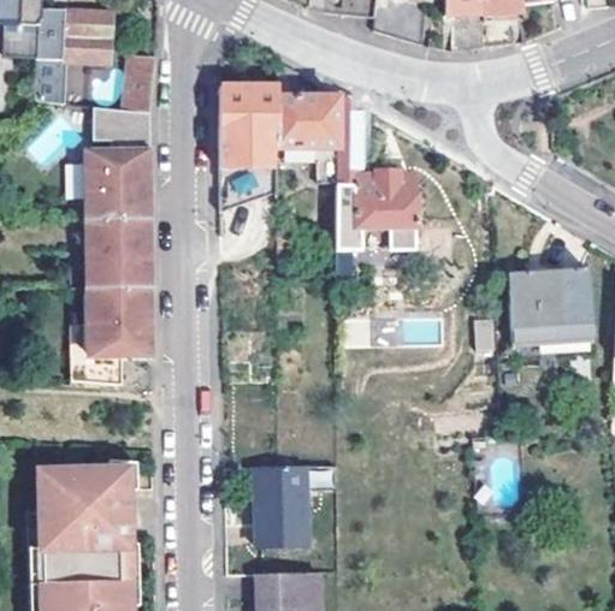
[(36,36),(37,5),(37,0),(0,0),(0,22),(1,23),(1,35),(36,36)]
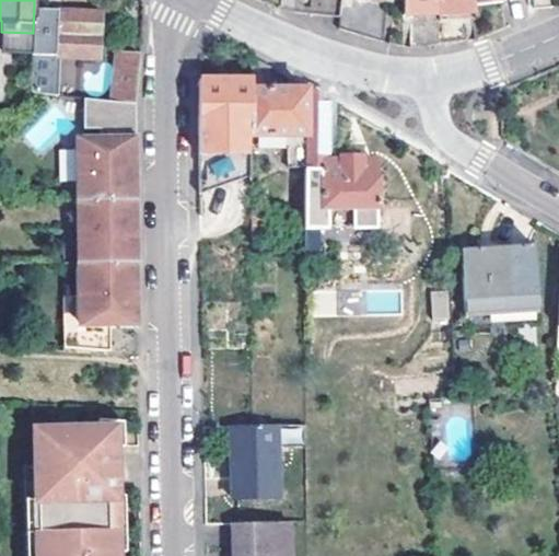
[(338,12),(339,0),(280,0),(279,6),(303,8),(303,0),(310,0),(309,9),(338,12)]
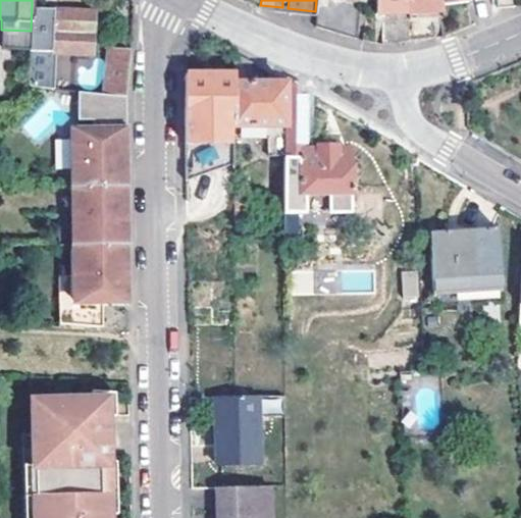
[(315,22),(357,36),(360,0),(316,0),(315,11),(315,22)]
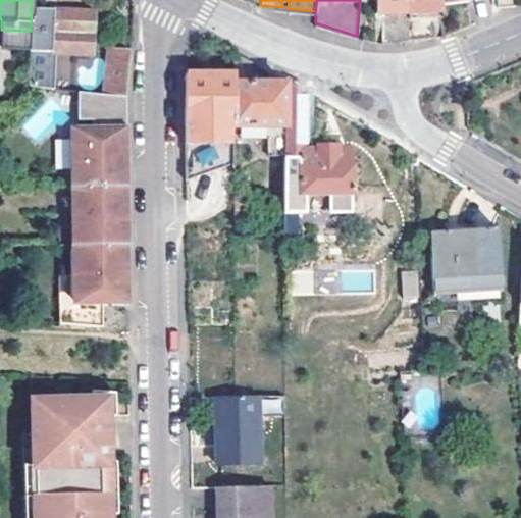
[(376,0),(376,11),(410,9),(409,0),(376,0)]
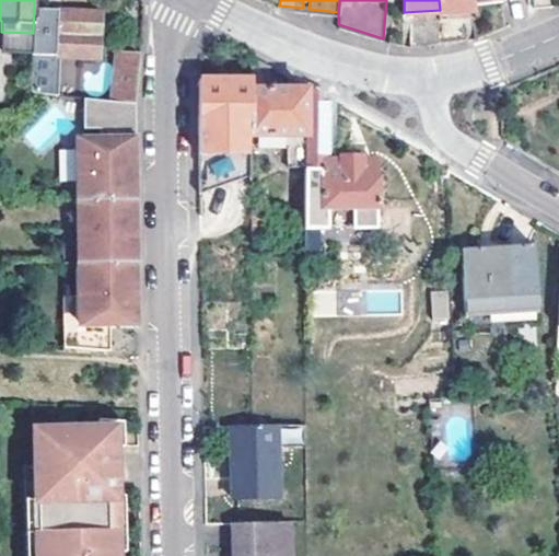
[(476,8),(476,1),(476,0),(439,0),(440,10),(476,8)]
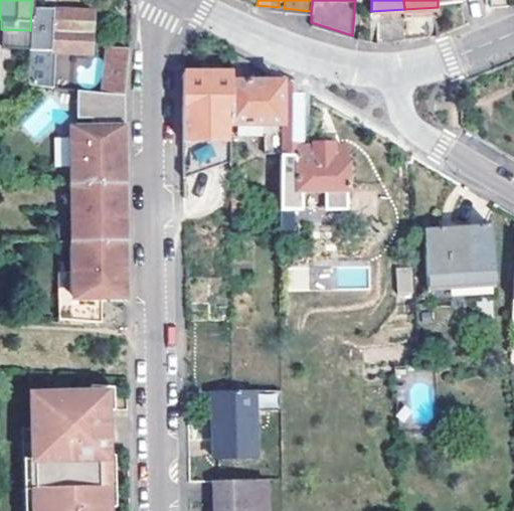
[(30,30),(28,83),(42,84),(44,49),(91,50),(94,8),(31,4),(30,30)]
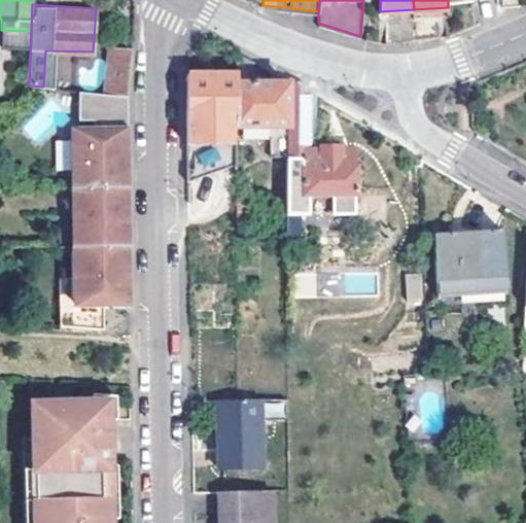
[(126,95),(130,48),(110,46),(106,93),(126,95)]
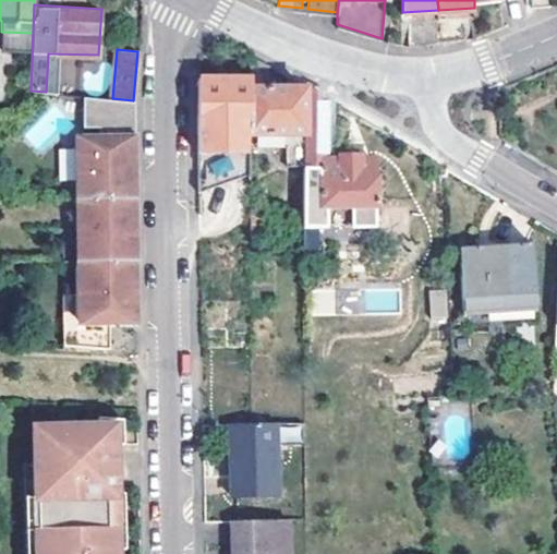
[(271,86),(270,63),(253,53),(253,75),(253,129),(253,135),(259,135),(289,135),(289,147),(289,167),(306,167),(306,83),(288,73),(288,86),(271,86)]
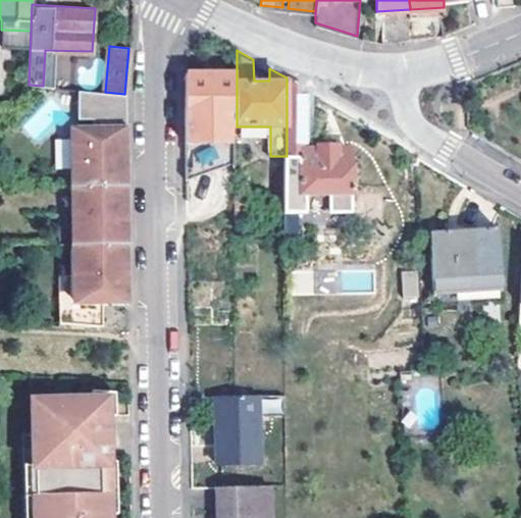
[(75,82),(100,81),(100,57),(75,57),(75,82)]
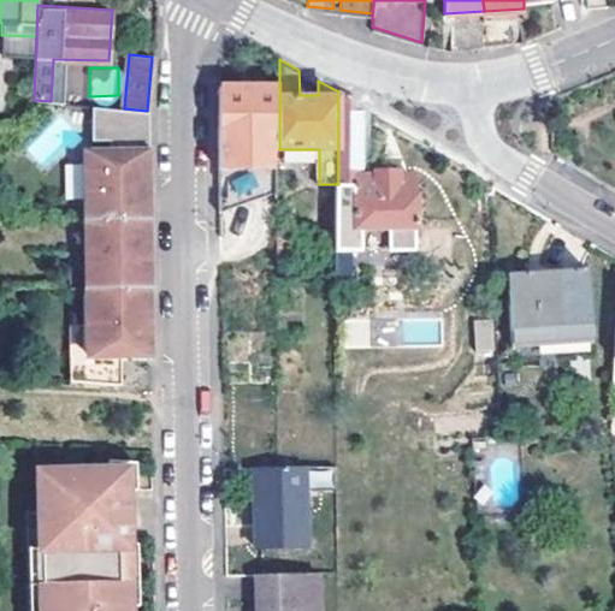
[(220,82),(222,142),(279,142),(279,83),(220,82)]
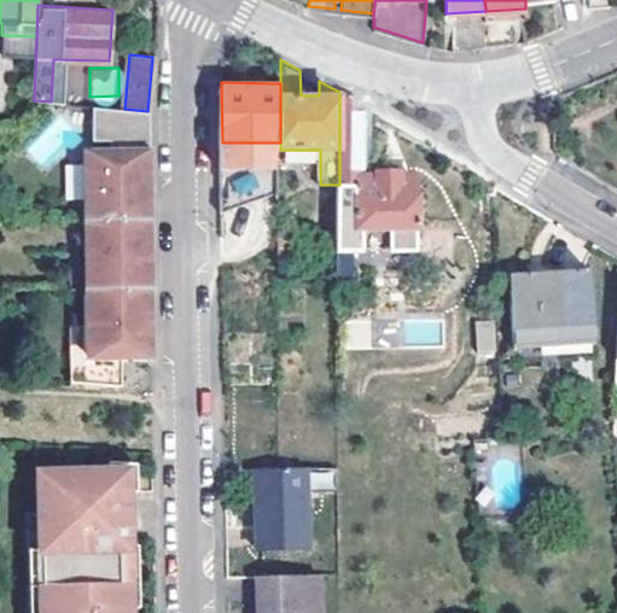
[(367,173),(367,107),(339,92),(339,185),(339,252),(365,252),(365,229),(394,229),(394,252),(419,252),(419,193),(417,193),(415,173),(401,173),(400,170),(378,170),(378,174),(367,173)]
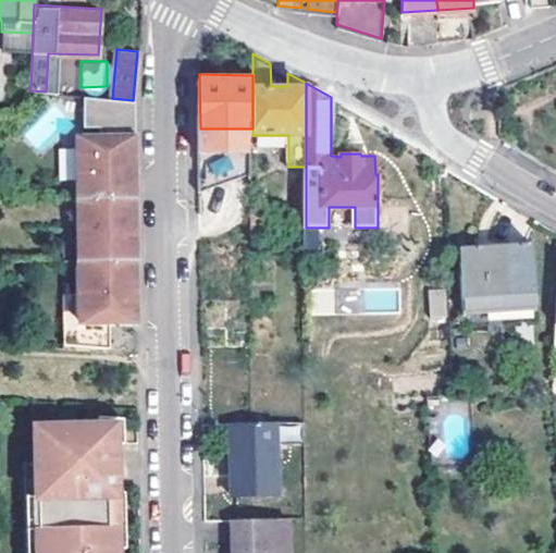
[(45,112),(46,91),(31,90),(29,119),(35,120),(36,113),(45,112)]
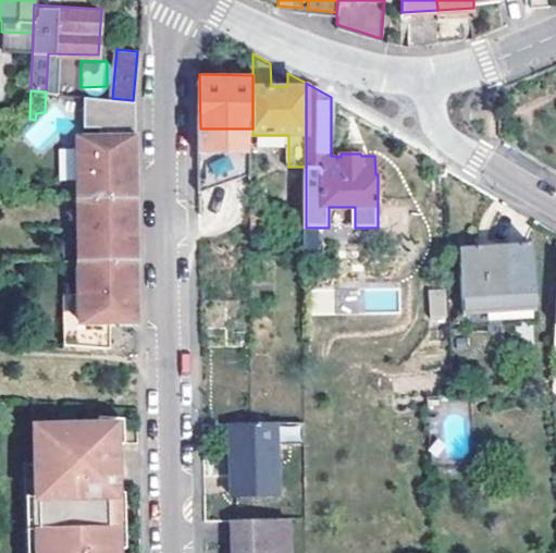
[(74,197),(134,196),(133,161),(133,106),(74,100),(74,123),(91,123),(90,131),(72,132),(74,197)]
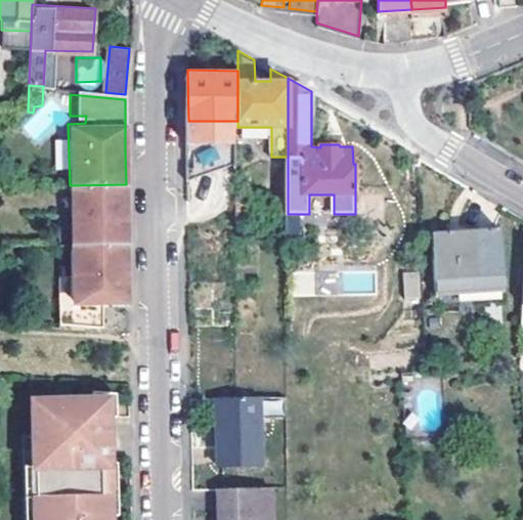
[(271,127),(244,127),(245,138),(271,138),(271,127)]
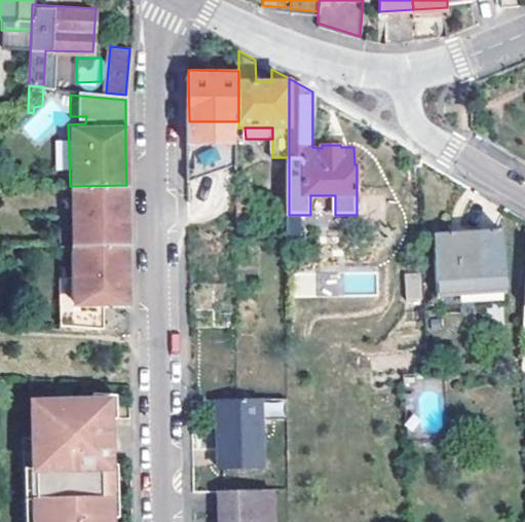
[(237,177),(237,144),(214,144),(214,176),(237,177)]
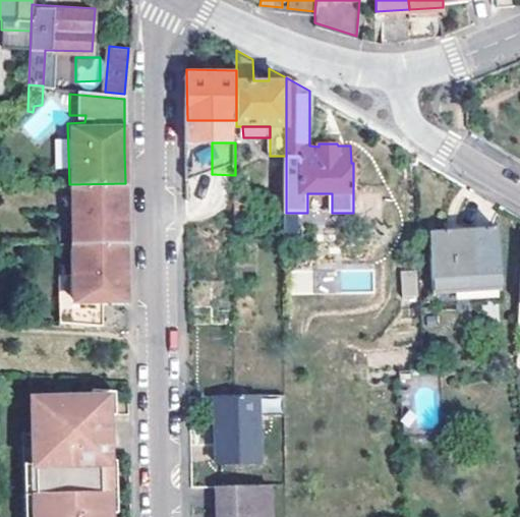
[(125,212),(125,183),(69,184),(71,244),(126,242),(125,212)]
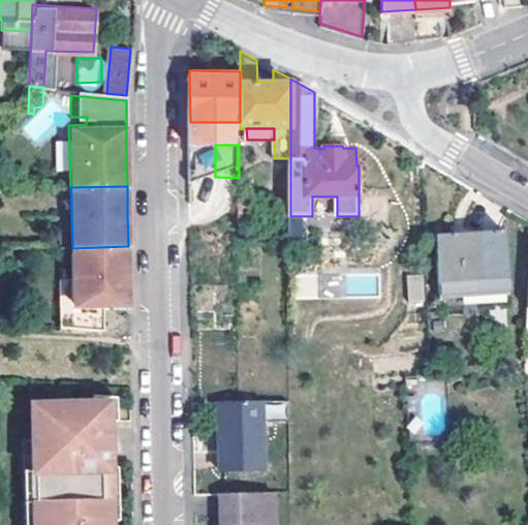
[(504,229),(437,233),(439,305),(508,302),(504,229)]
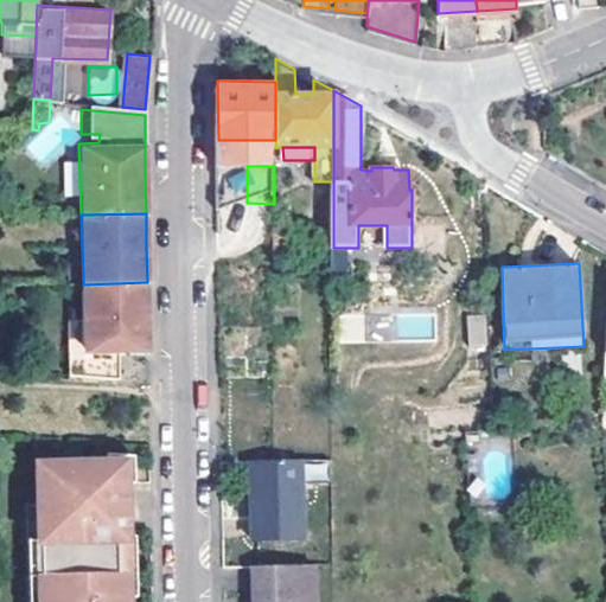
[(147,314),(147,282),(83,285),(87,375),(119,373),(117,347),(148,346),(147,314)]
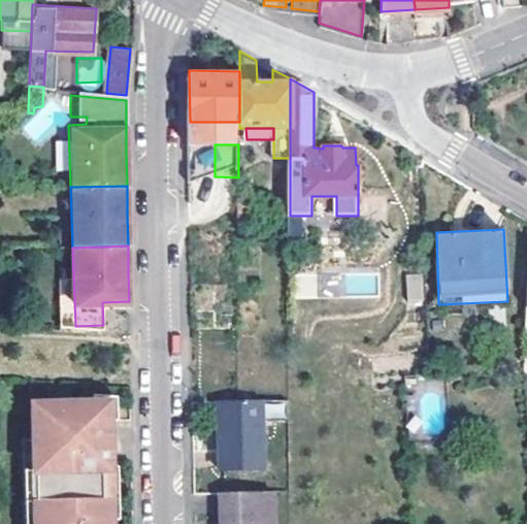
[(424,301),(423,269),(407,269),(407,301),(424,301)]
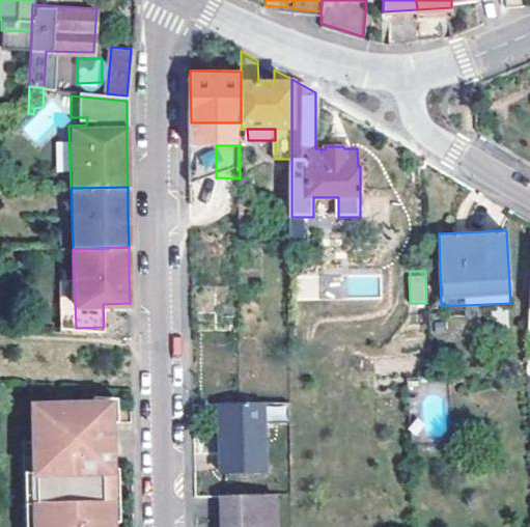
[(268,415),(286,416),(286,399),(268,398),(268,415)]
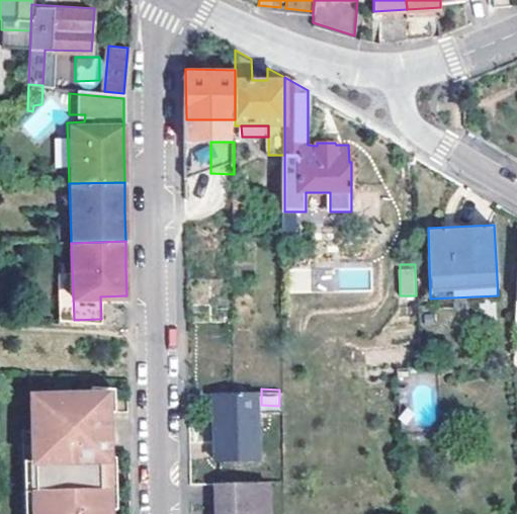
[(126,417),(128,394),(108,392),(107,401),(119,402),(118,416),(126,417)]
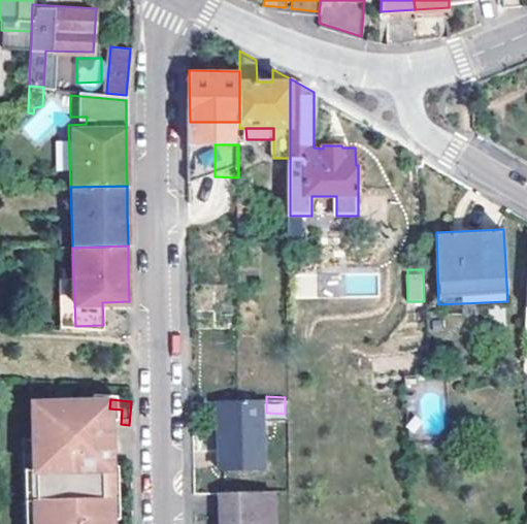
[(215,468),(255,471),(262,405),(220,400),(215,468)]
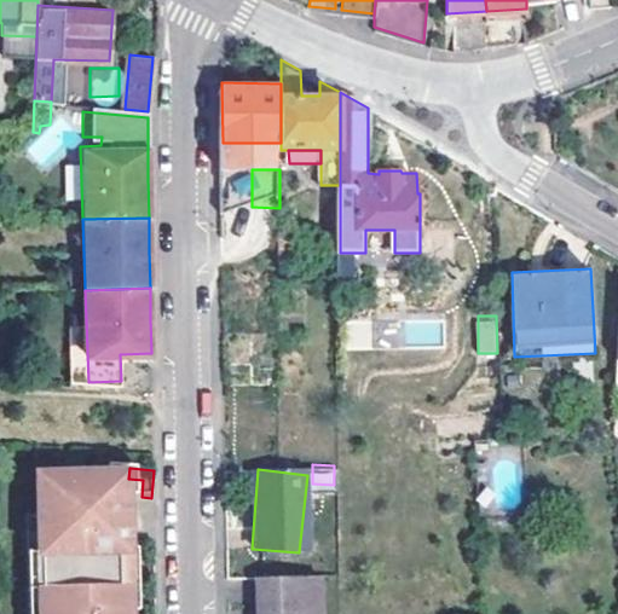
[(70,513),(74,474),(62,473),(58,511),(70,513)]
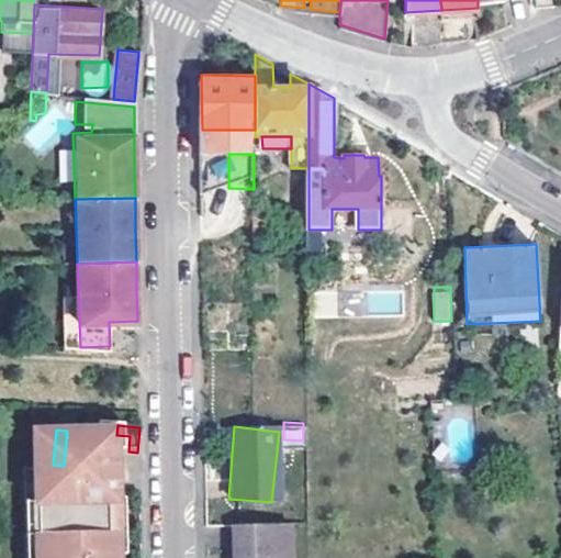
[(119,557),(120,557),(124,501),(126,477),(128,452),(130,436),(116,435),(67,431),(64,466),(53,465),(51,501),(47,536),(45,557),(119,557)]
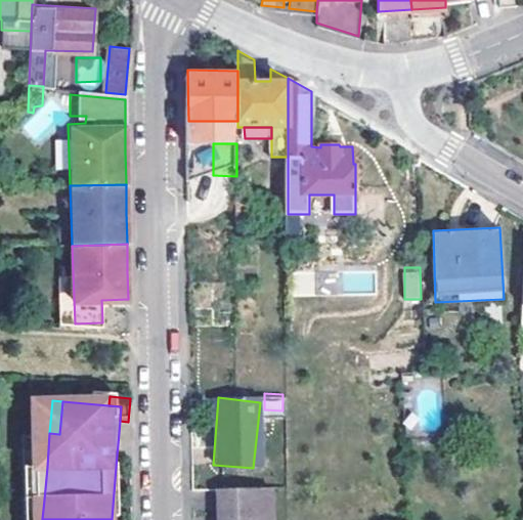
[(47,467),(49,433),(39,431),(36,466),(47,467)]
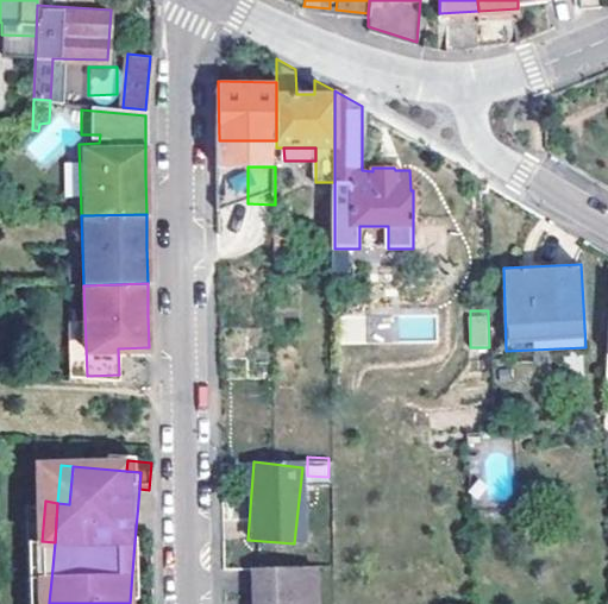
[(42,541),(38,578),(51,580),(55,542),(42,541)]
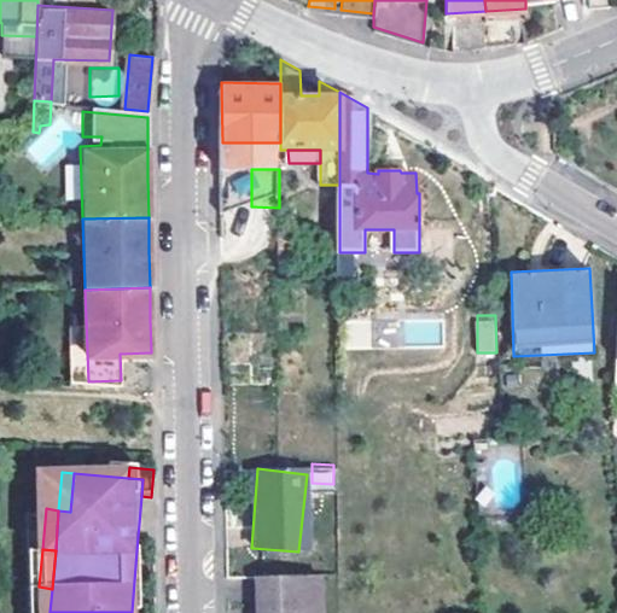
[(137,550),(132,612),(140,612),(145,550),(137,550)]
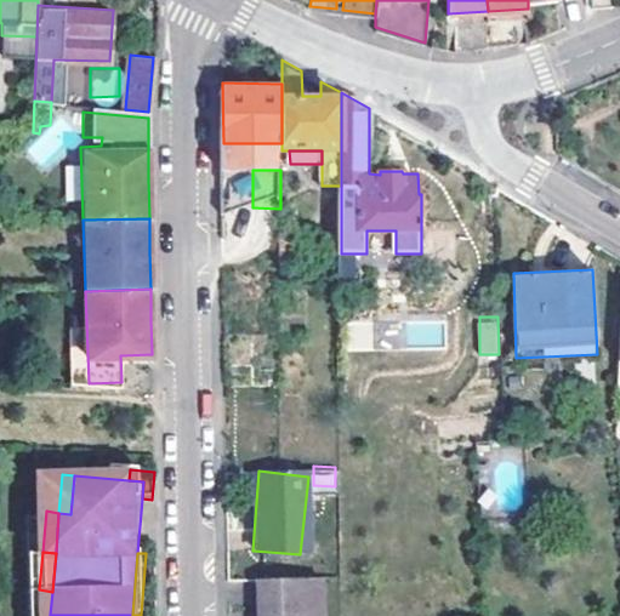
[(311,576),(260,575),(260,611),(260,615),(322,615),(322,610),(311,610),(311,576)]
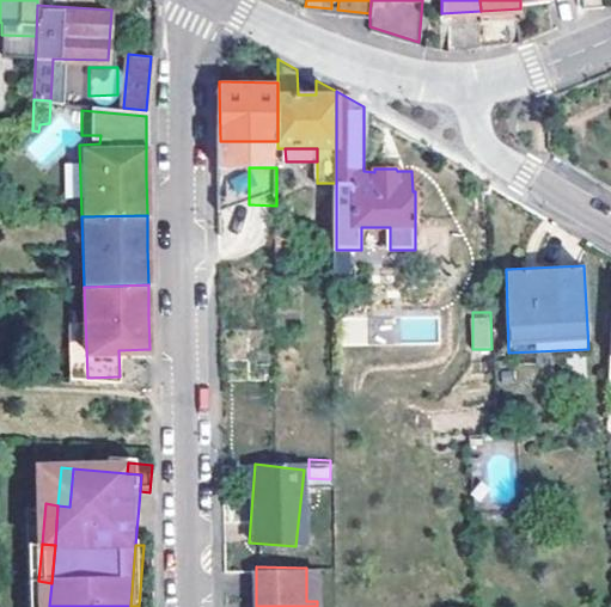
[(318,569),(306,568),(306,601),(317,601),(318,569)]
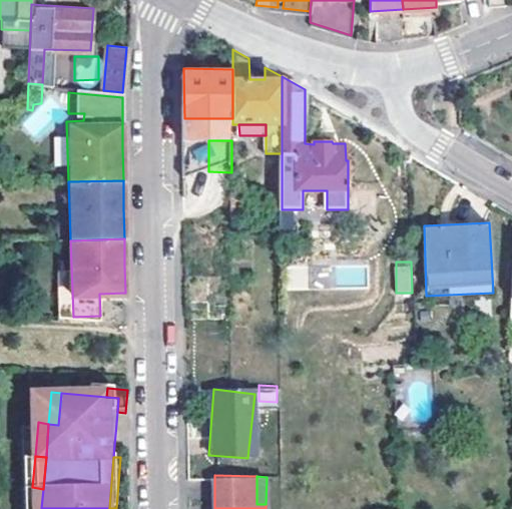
[(41,508),(43,489),(32,487),(29,508),(41,508)]
